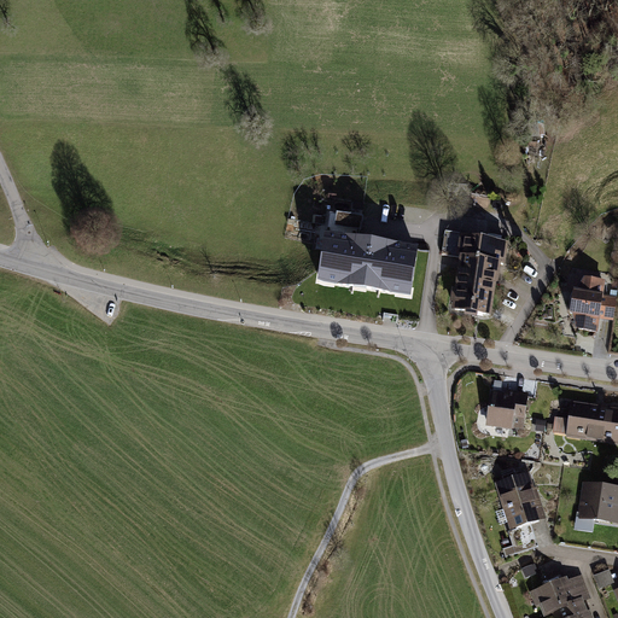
[(363,217),(328,211),(324,239),(360,245),(362,222),(363,217)]
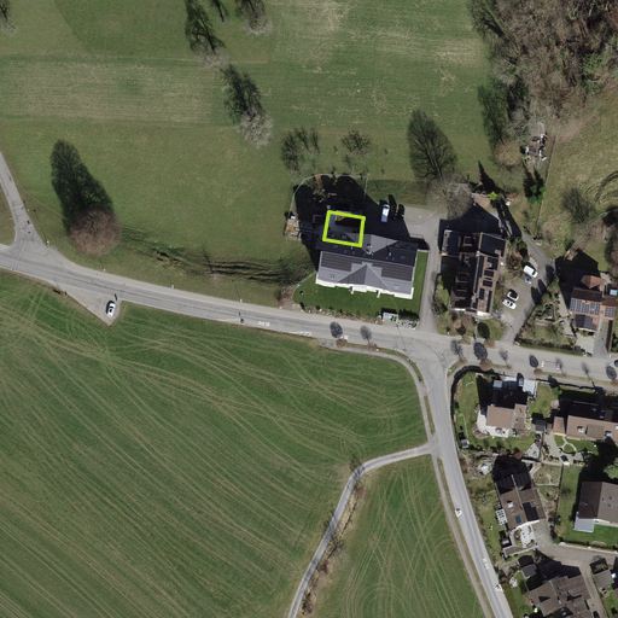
[(460,238),(454,277),(496,283),(502,244),(460,238)]
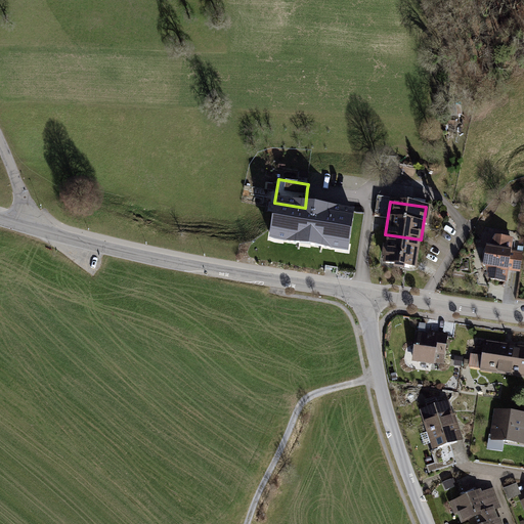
[(305,208),(274,203),(269,243),(348,255),(354,215),(305,208)]
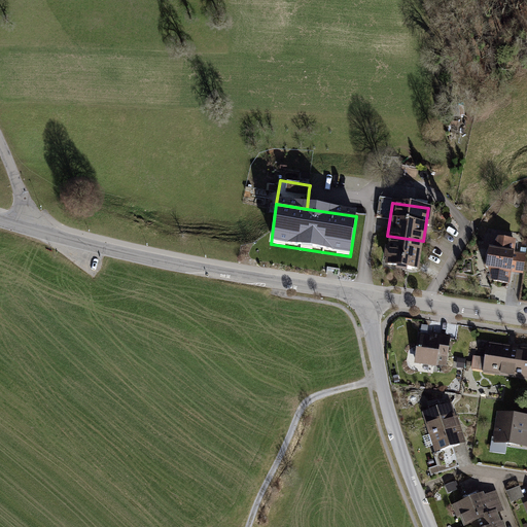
[(419,272),(423,241),(387,236),(382,266),(419,272)]
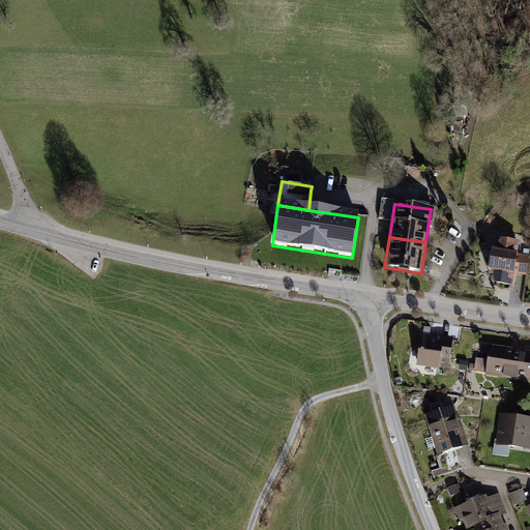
[(517,260),(519,242),(498,239),(497,251),(490,249),(487,271),(494,272),(493,284),(512,287),(513,277),(526,280),(528,262),(517,260)]
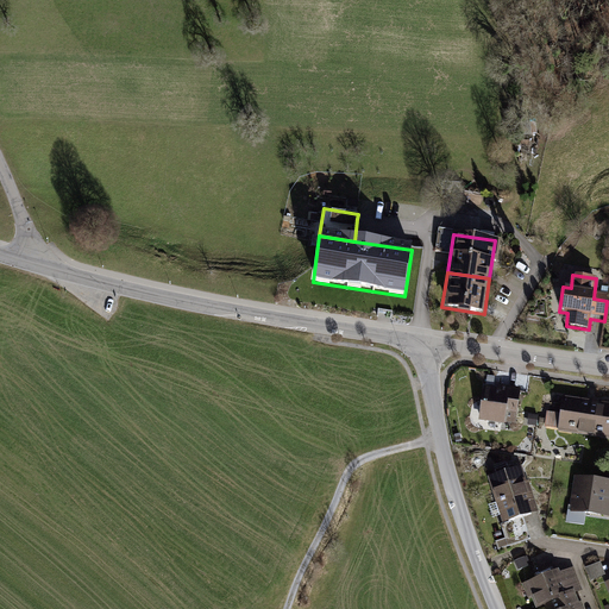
[(500,389),(484,387),(478,421),(504,425),(506,424),(516,425),(521,389),(500,385),(500,389)]
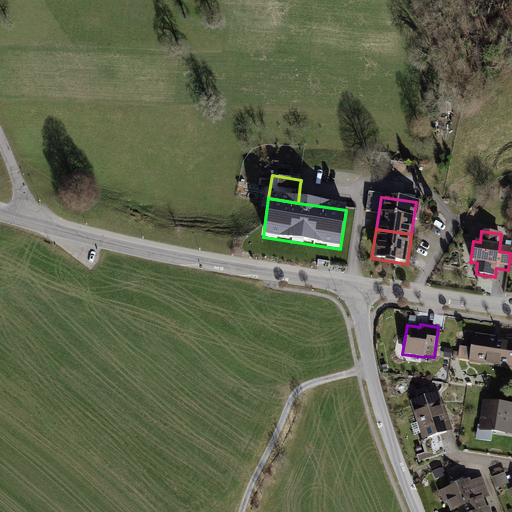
[(459,362),(493,367),(497,339),(470,335),(469,347),(461,346),(459,362)]
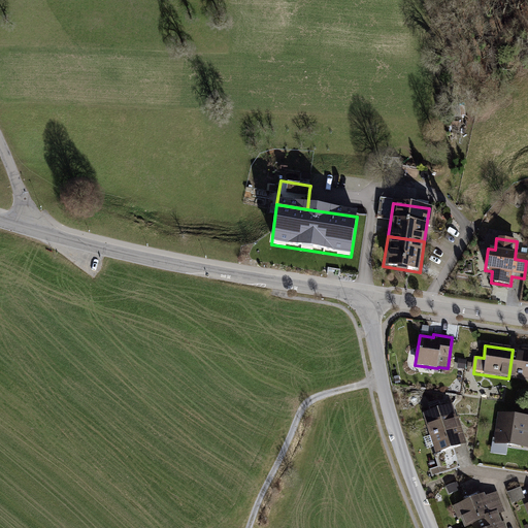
[(527,352),(513,350),(508,378),(527,381),(527,352)]
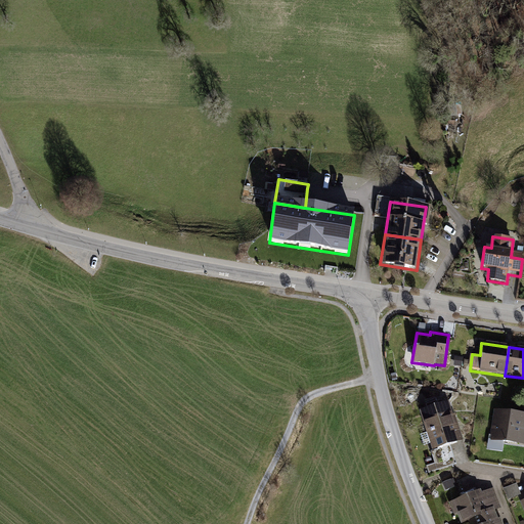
[(451,401),(419,411),(432,450),(464,440),(451,401)]
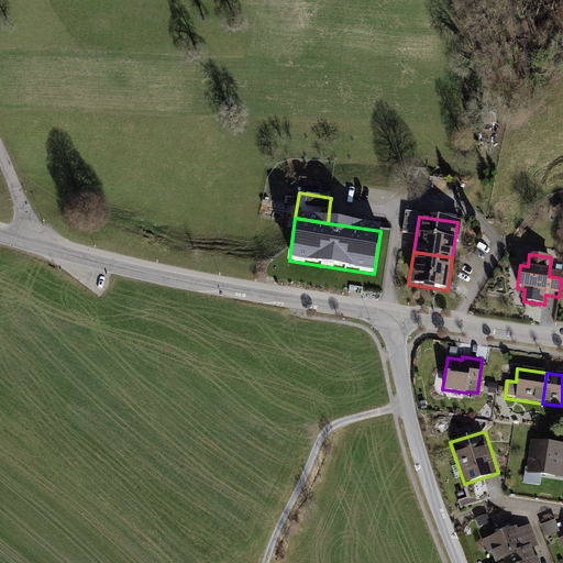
[(560,445),(531,442),(527,476),(556,479),(558,472),(562,473),(562,451),(559,451),(560,445)]
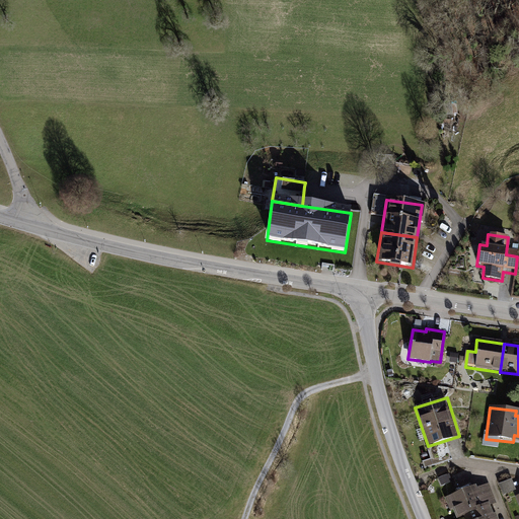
[(446,442),(428,448),(431,460),(423,462),(425,469),(452,461),(446,442)]
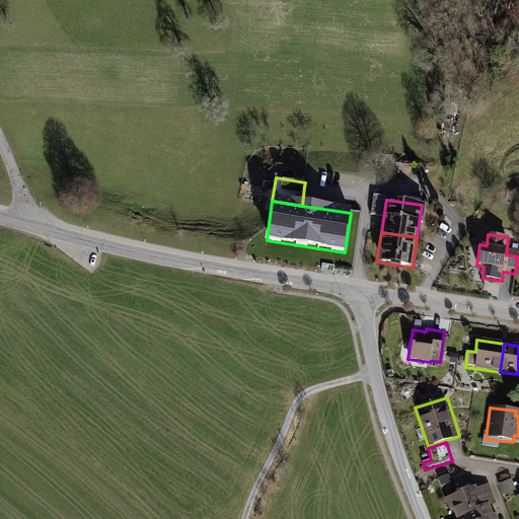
[(449,474),(439,479),(442,487),(450,483),(449,479),(451,478),(449,474)]
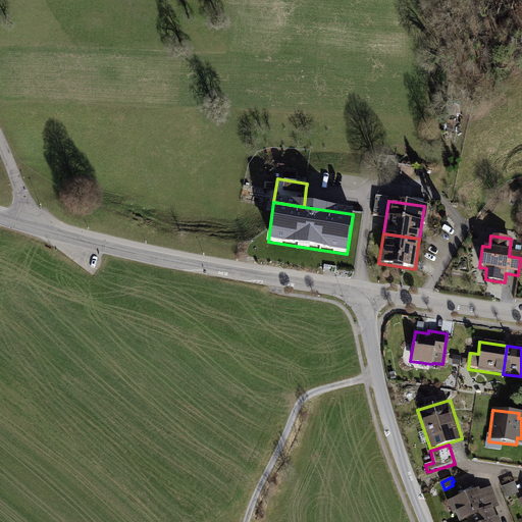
[(515,482),(502,487),(507,499),(520,493),(515,482)]
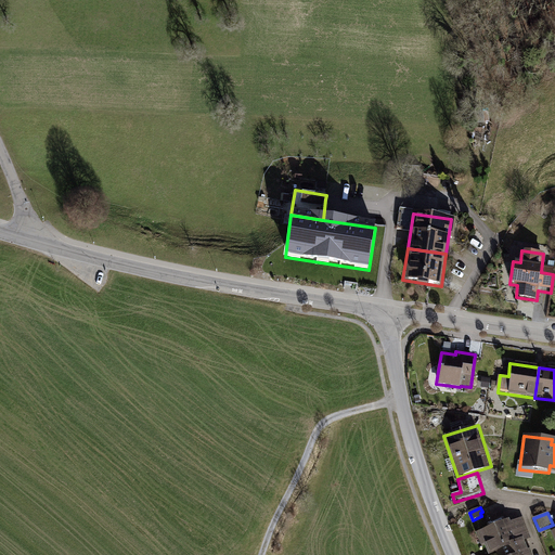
[(491,554),(499,552),(500,554),(507,554),(523,549),(517,539),(527,534),(520,520),(510,526),(507,520),(477,534),(486,554),(491,554)]
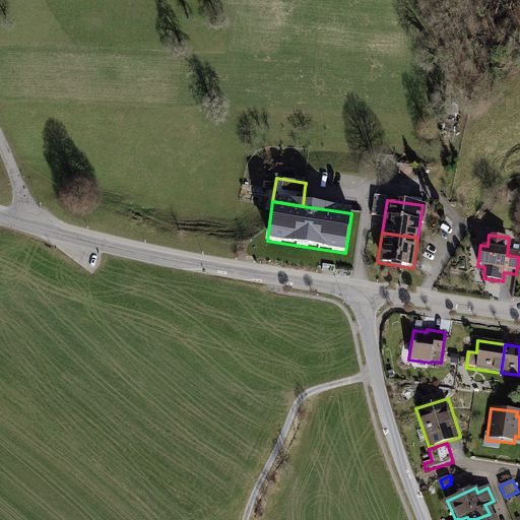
All buildings are outlined.
